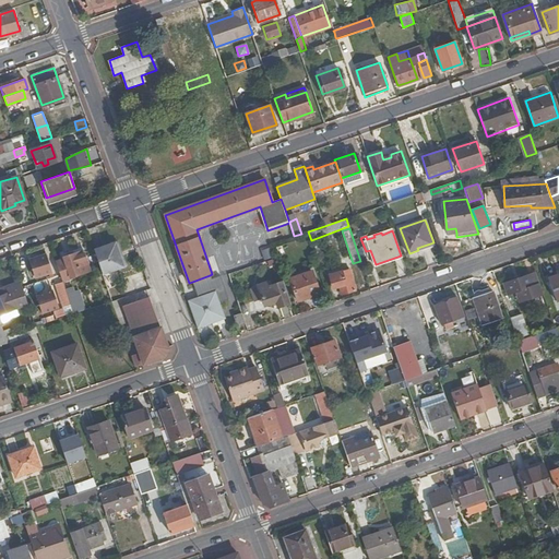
[(115,241),(94,249),(102,274),(126,266),(121,254),(119,256),(115,241)]
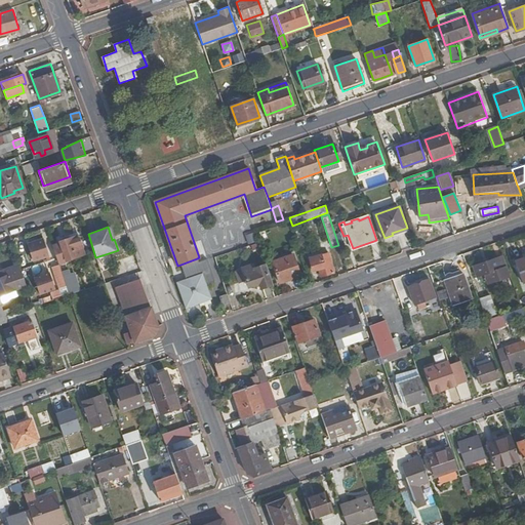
[(257,243),(254,230),(244,234),(248,246),(257,243)]
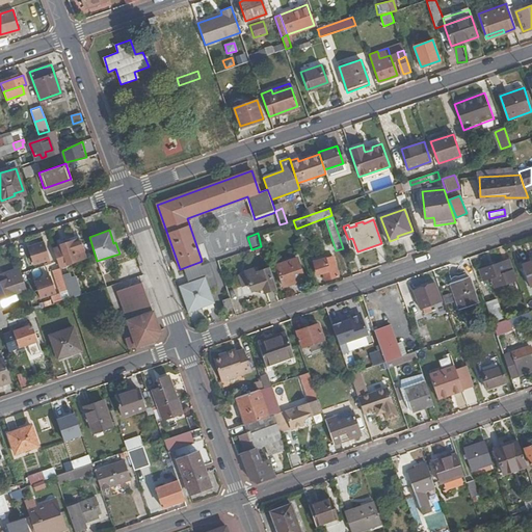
[(60,246),(53,249),(59,268),(67,266),(65,265),(84,258),(78,239),(74,241),(73,238),(59,242),(60,246)]
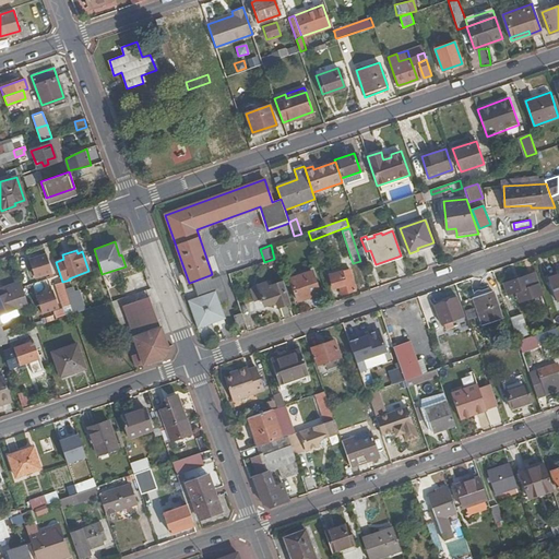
[(48,273),(51,272),(46,257),(31,262),(36,277),(48,273)]
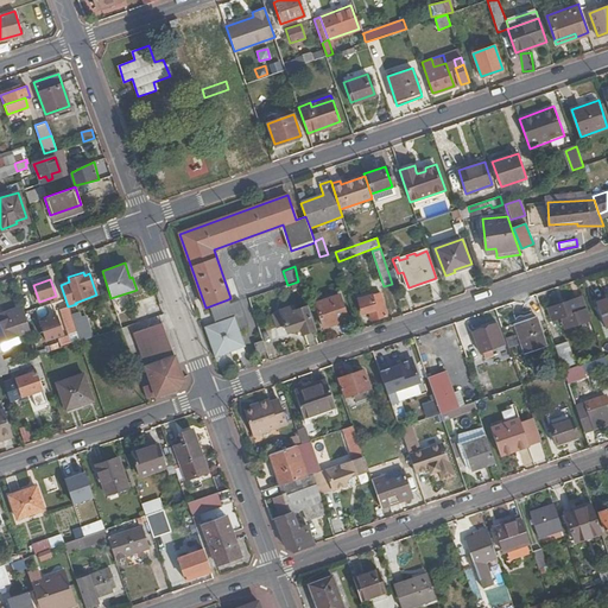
[(363,316),(369,314),(373,322),(387,317),(380,295),(359,302),(363,316)]
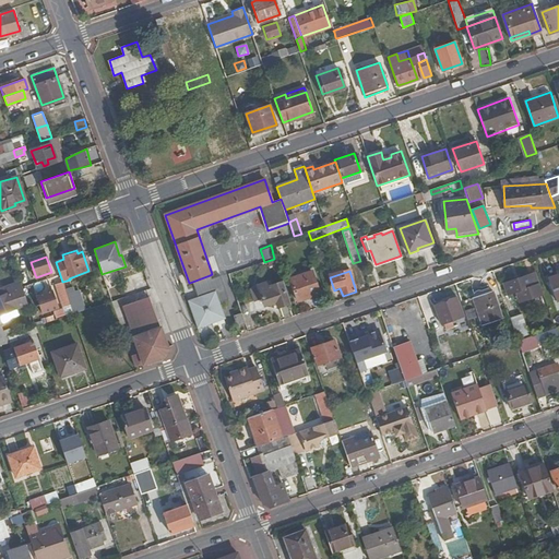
[(297,301),(319,294),(312,272),(289,278),(297,301)]
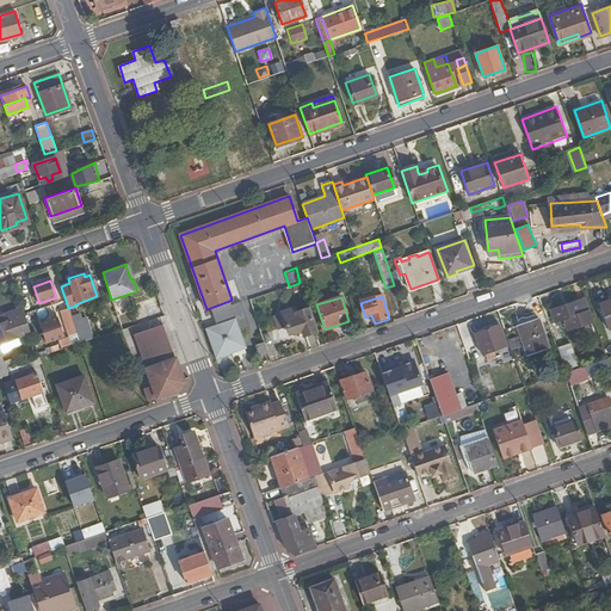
[(591,312),(586,298),(580,301),(585,314),(591,312)]
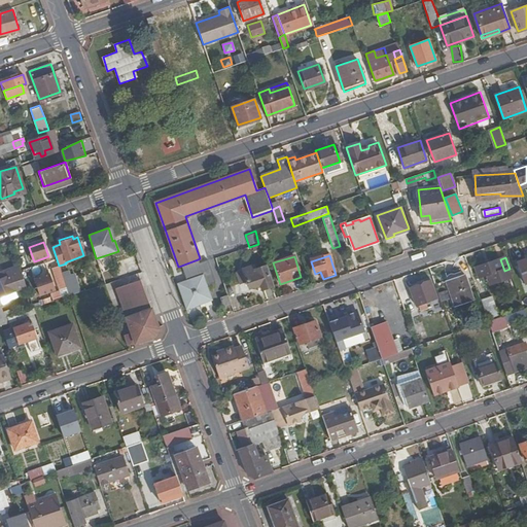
[(526,283),(526,258),(517,262),(524,285),(526,283)]
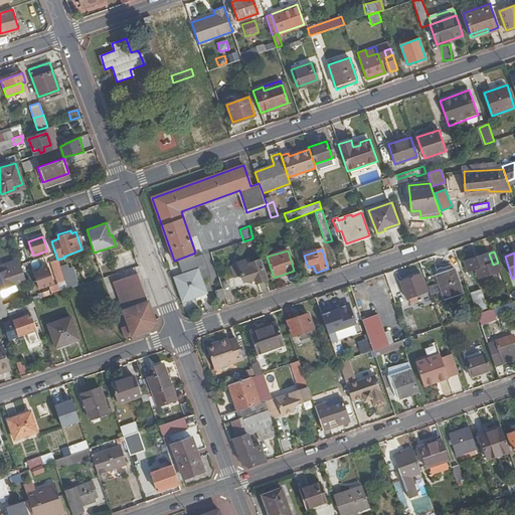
[(177,260),(179,264),(201,255),(201,254),(194,258),(193,253),(177,260)]
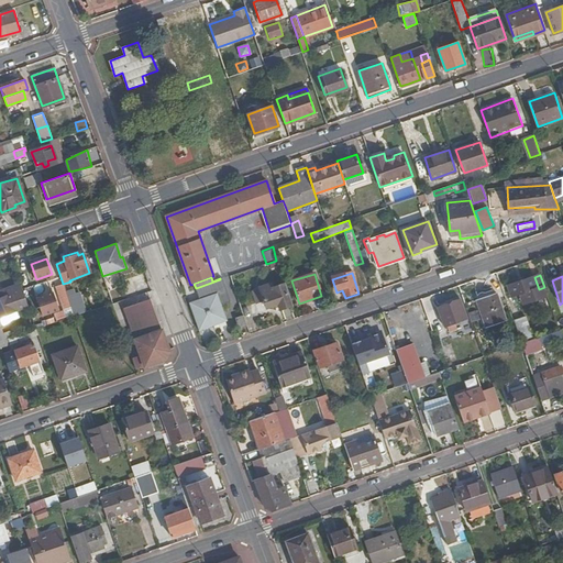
[(539,289),(534,277),(507,286),(511,297),(519,295),(522,306),(548,297),(544,287),(539,289)]
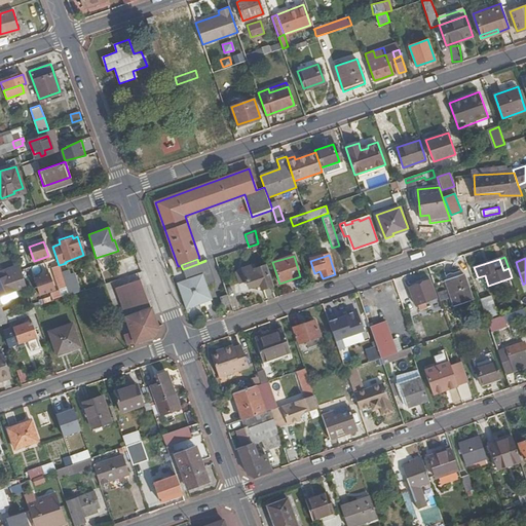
[(205,261),(183,269),(186,279),(177,283),(185,308),(210,300),(204,286),(213,283),(205,261)]
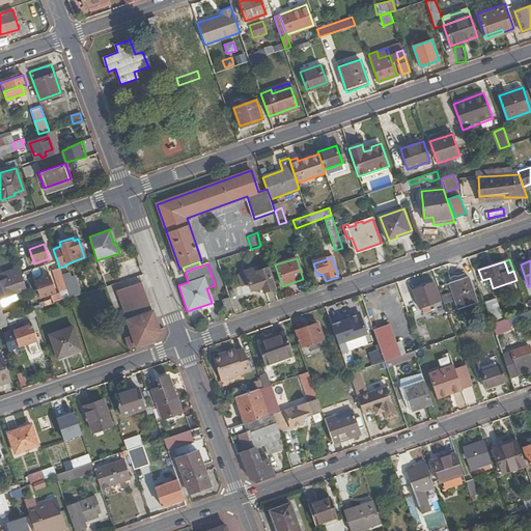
[(271,288),(276,287),(269,267),(264,269),(271,288)]
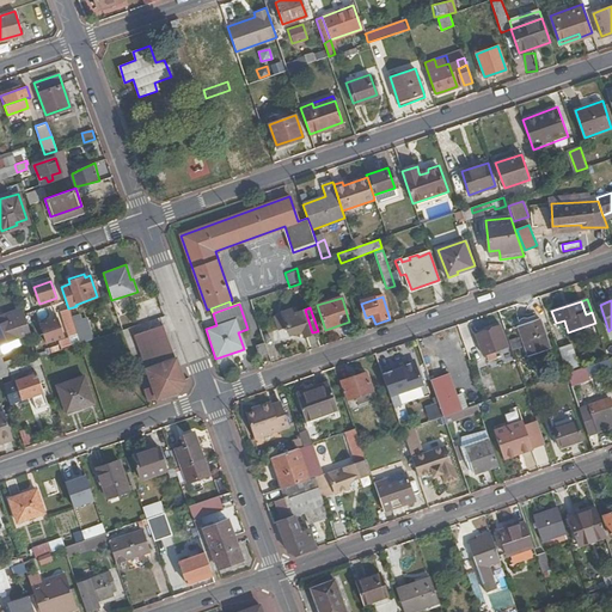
[(31,332),(23,308),(8,322),(0,324),(0,350),(2,350),(0,344),(18,337),(31,332)]
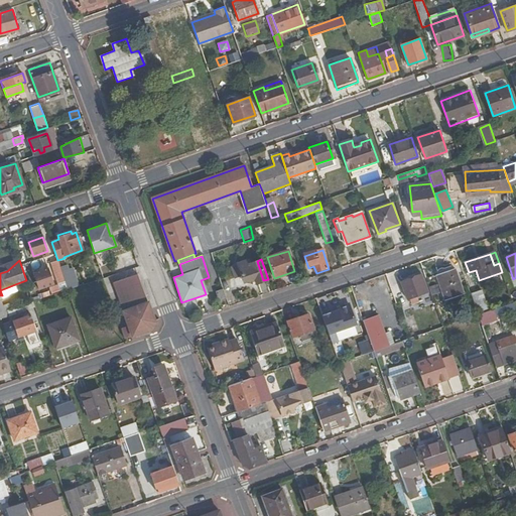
[(57,278),(62,276),(62,275),(58,264),(57,261),(51,263),(56,279),(57,278)]
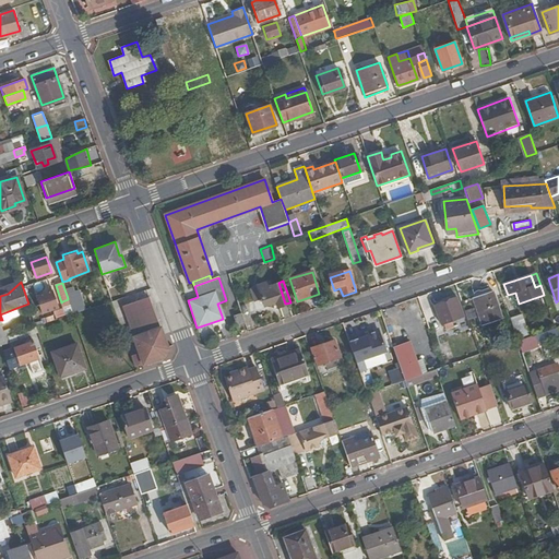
[(68,298),(74,296),(70,283),(63,286),(68,298)]
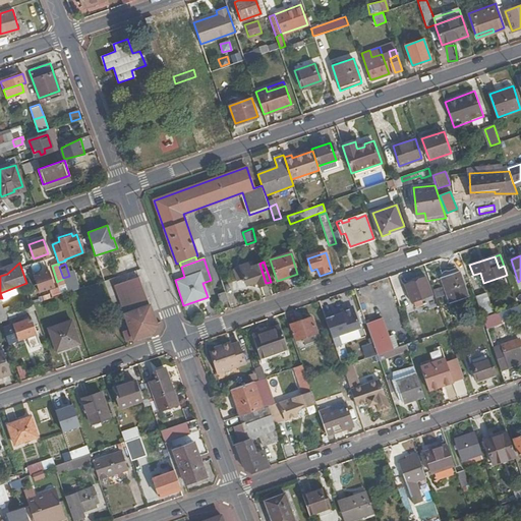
[(258,285),(266,283),(259,264),(252,266),(241,270),(245,280),(246,285),(257,281),(258,285)]
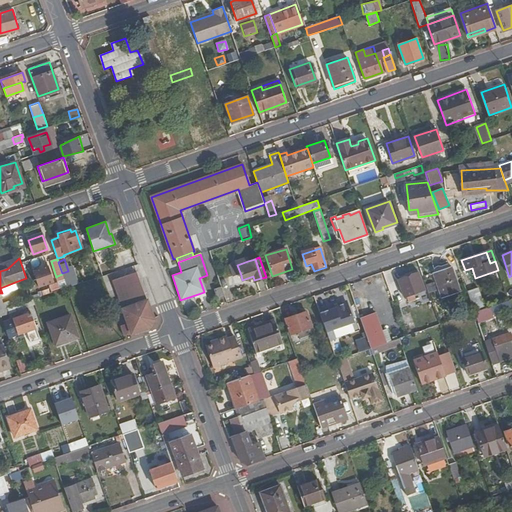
[(234,278),(241,275),(237,265),(236,261),(229,263),(234,278)]
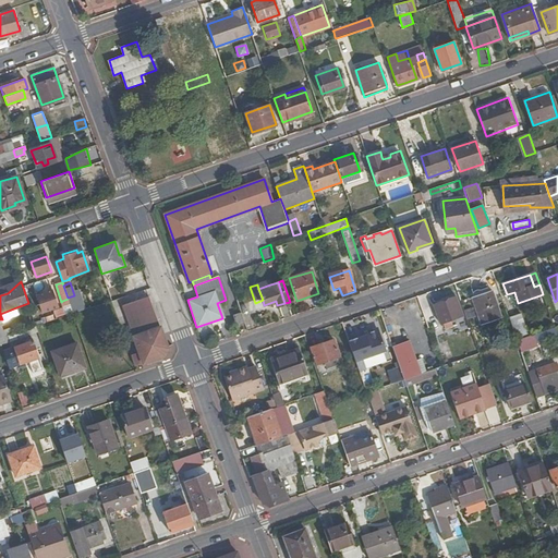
[(480,326),(501,318),(492,291),(471,298),(480,326)]
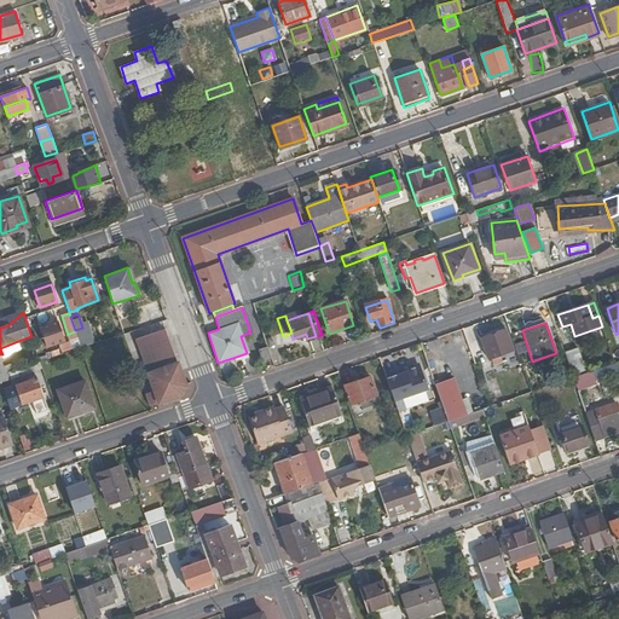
[(41,329),(47,346),(63,341),(58,324),(41,329)]
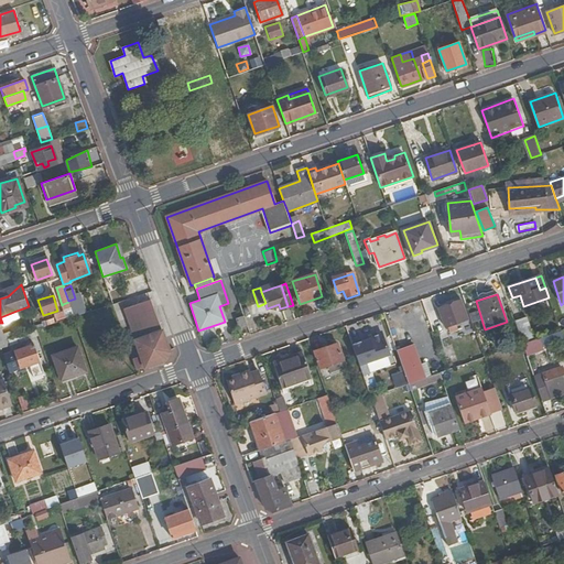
[(438,304),(441,307),(461,301),(459,296),(438,304)]
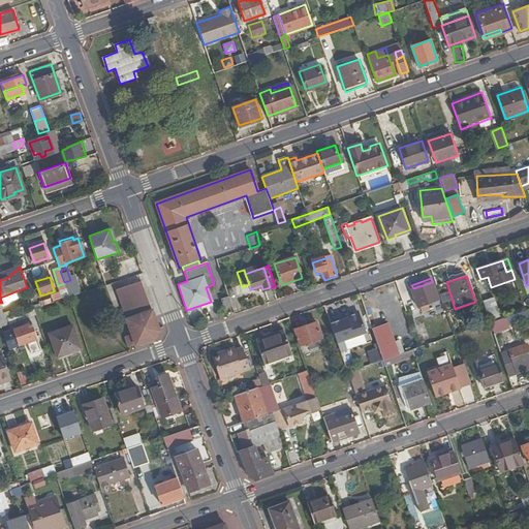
[(64,283),(69,297),(78,293),(72,279),(70,280),(64,282),(64,283)]
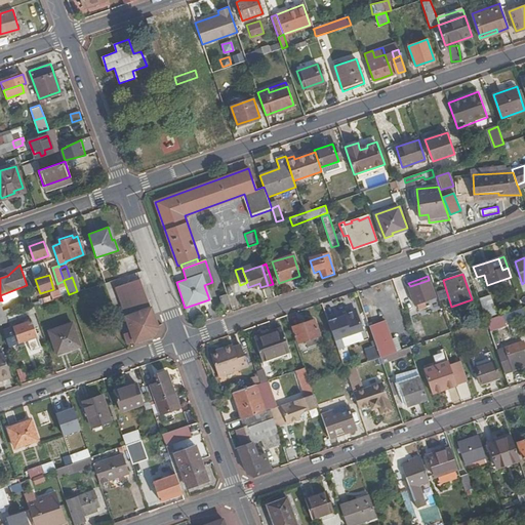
[(127,345),(155,334),(158,328),(138,280),(115,288),(130,332),(123,334),(127,345)]
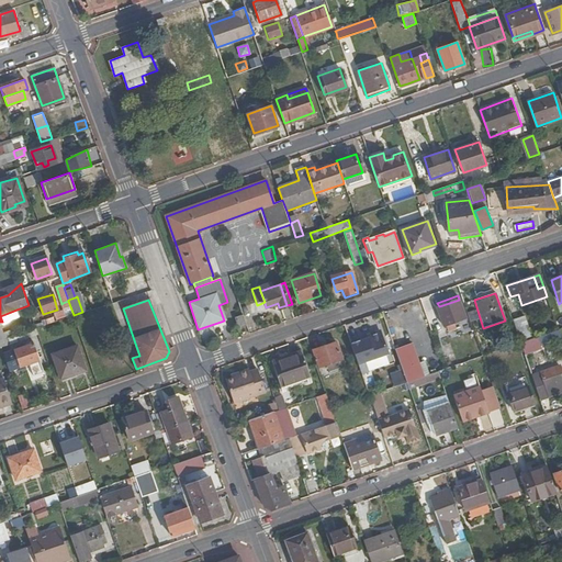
[(459,300),(439,306),(437,306),(444,326),(446,326),(452,324),(465,319),(459,300)]
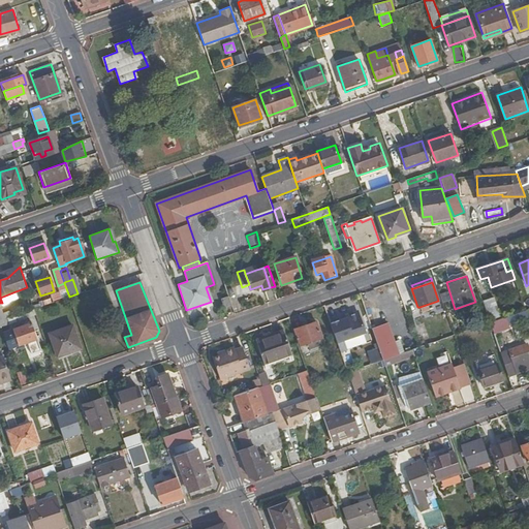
[(63,299),(69,297),(64,283),(59,285),(61,292),(63,299)]
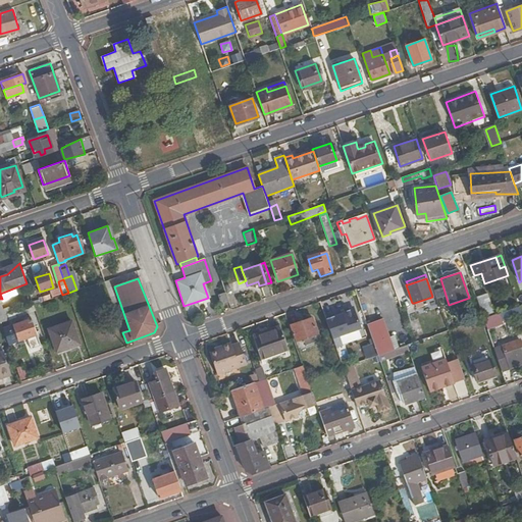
[(0,294),(2,299),(3,301),(16,296),(14,292),(16,291),(15,288),(0,294)]
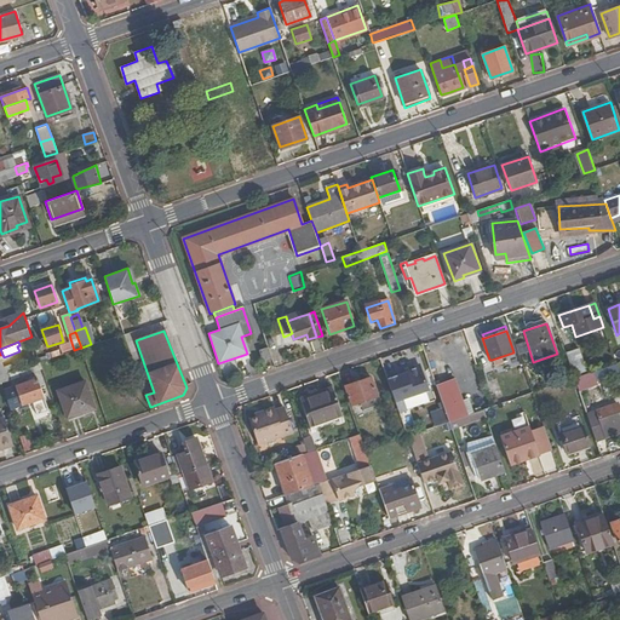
[(61,354),(74,350),(72,343),(59,346),(61,354)]
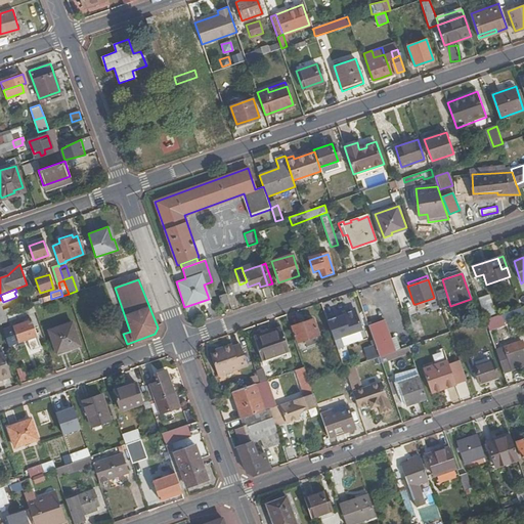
[(222,306),(230,304),(227,294),(219,296),(222,306)]
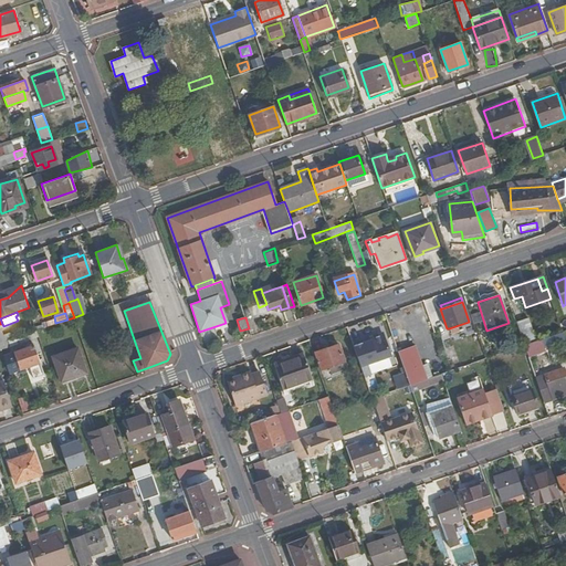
[(516,323),(524,346),(532,344),(536,342),(528,320),(516,323)]
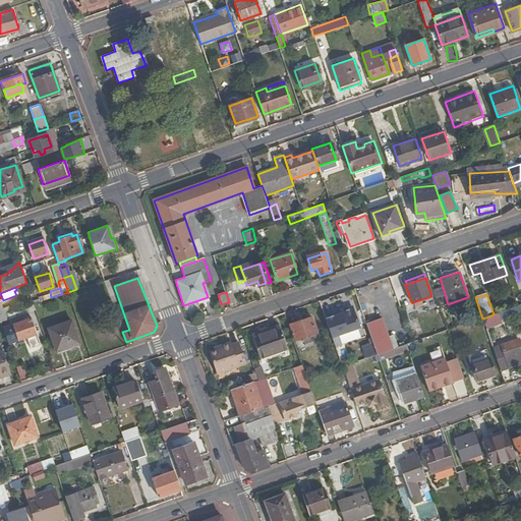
[(3,307),(5,313),(7,313),(14,310),(12,304),(3,307)]
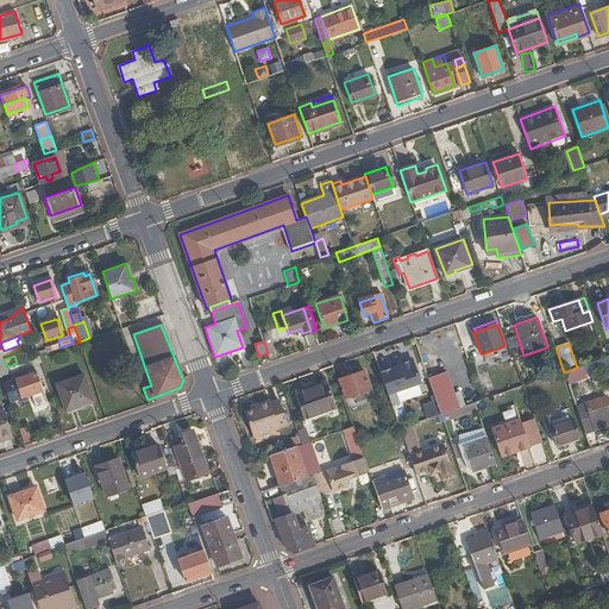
[(17,363),(8,366),(11,374),(42,363),(39,356),(17,363)]
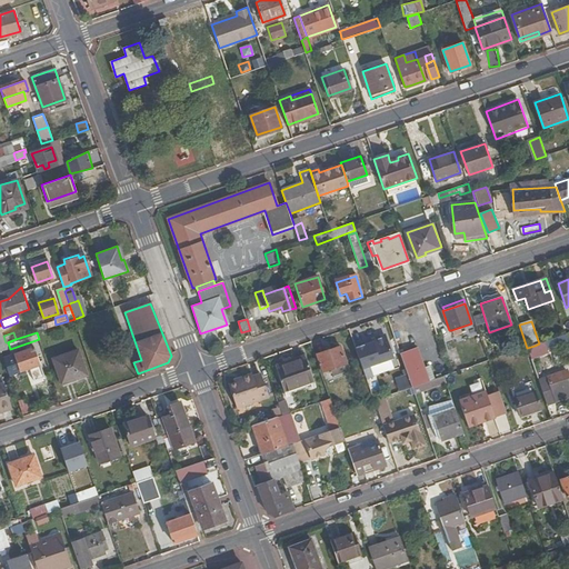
[(546,348),(567,340),(566,335),(543,342),(546,348)]
